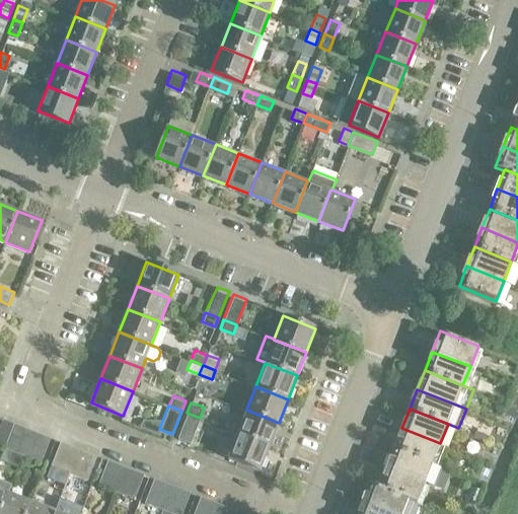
[(246,410),(237,433),(270,446),(279,423),(246,410)]
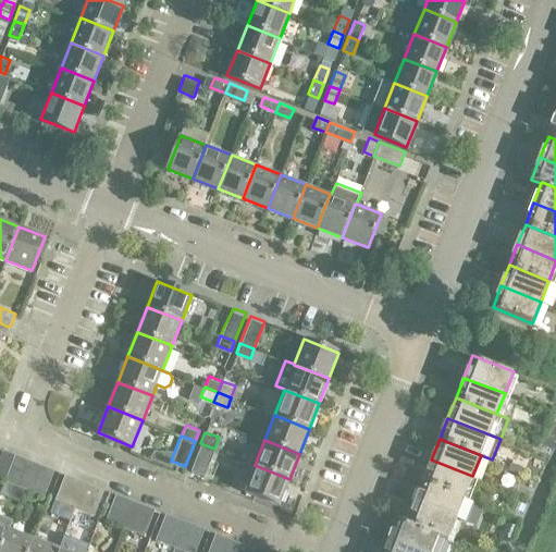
[(200,443),(190,468),(205,474),(214,449),(200,443)]
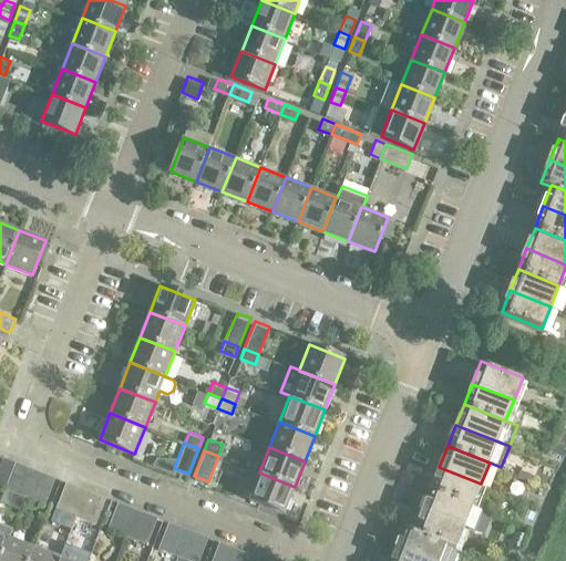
[(4,487),(18,492),(29,465),(16,459),(4,487)]
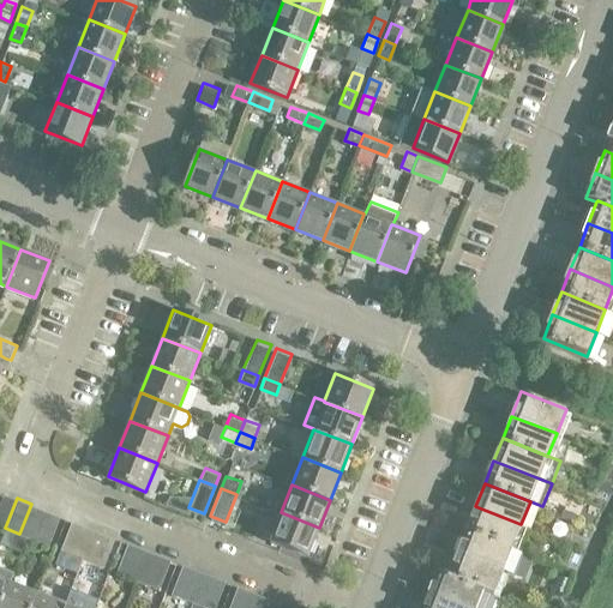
[(19,534),(34,540),(46,510),(31,504),(19,534)]
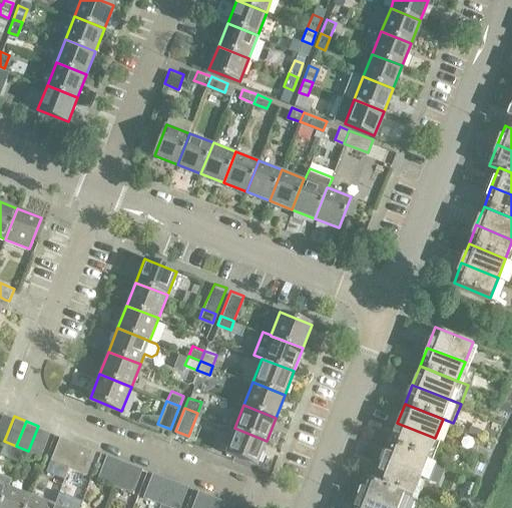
[(397,423),(390,442),(428,457),(435,438),(397,423)]
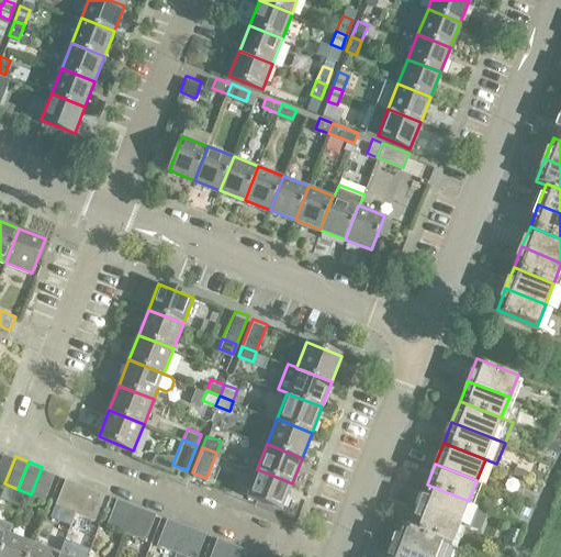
[(44,500),(55,472),(42,467),(31,494),(44,500)]
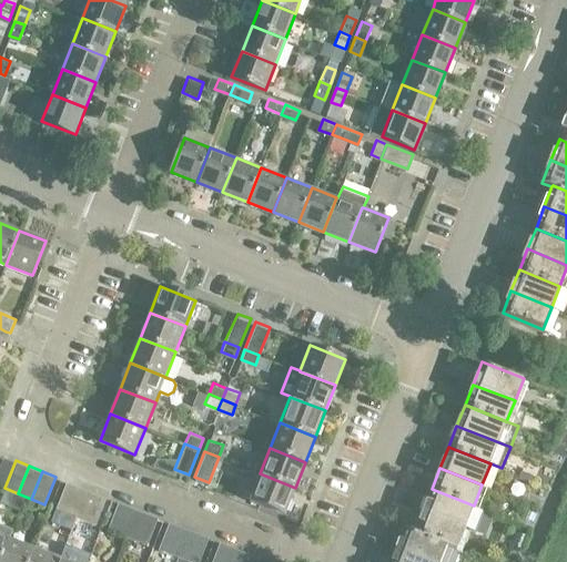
[(285,513),(295,488),(260,473),(250,500),(285,513)]
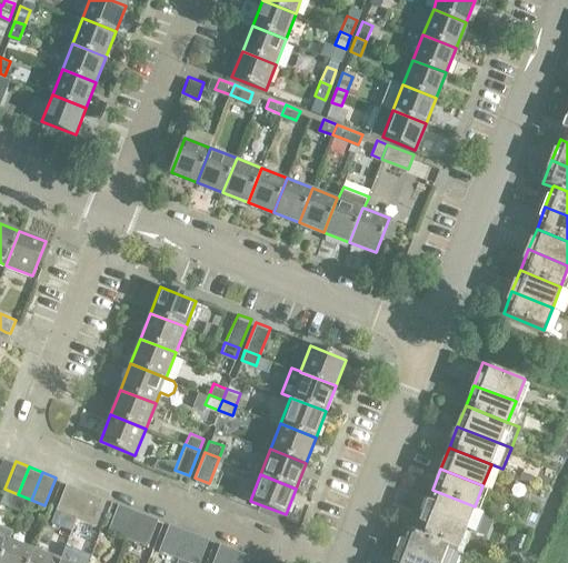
[(55,509),(69,514),(80,486),(66,481),(55,509)]
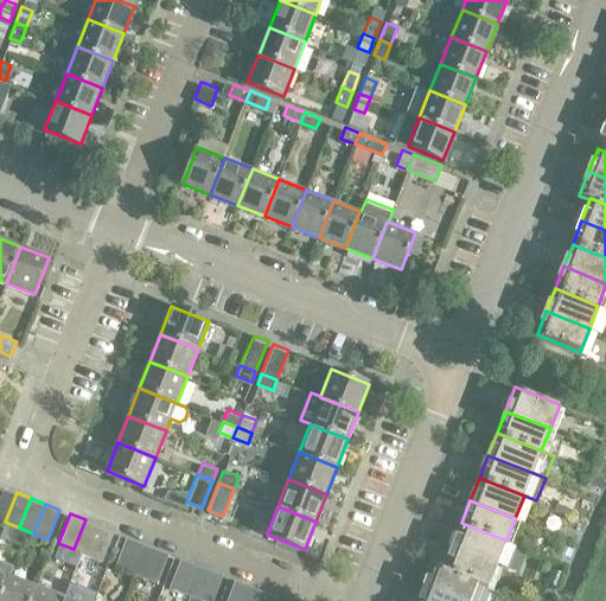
[(74,549),(88,555),(100,525),(85,519),(74,549)]
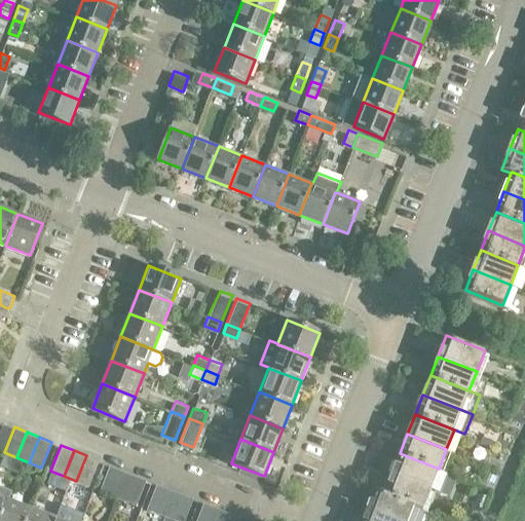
[(400,453),(391,473),(430,488),(439,469),(400,453)]
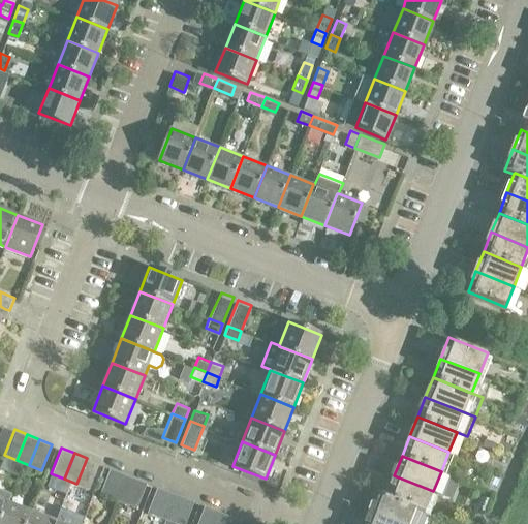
[(89,489),(99,463),(87,458),(76,484),(89,489)]
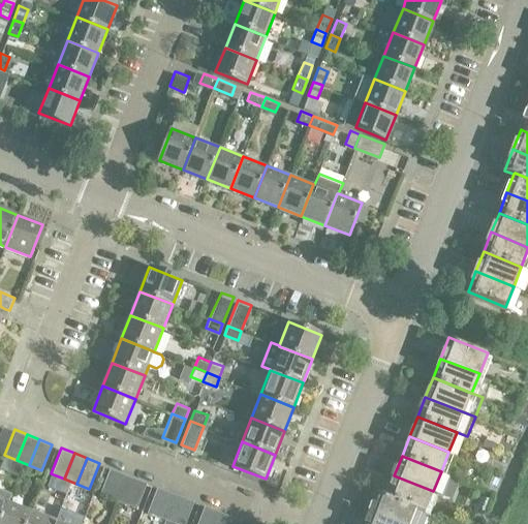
[(100,492),(113,497),(122,472),(110,467),(100,492)]
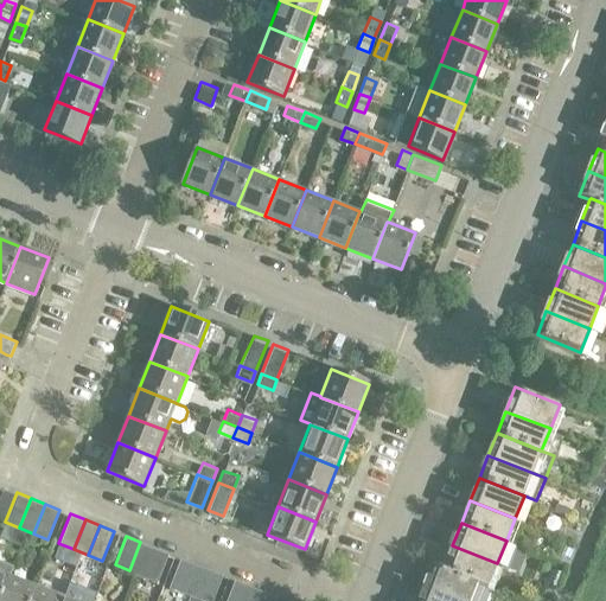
[(129,570),(144,575),(154,548),(140,542),(129,570)]
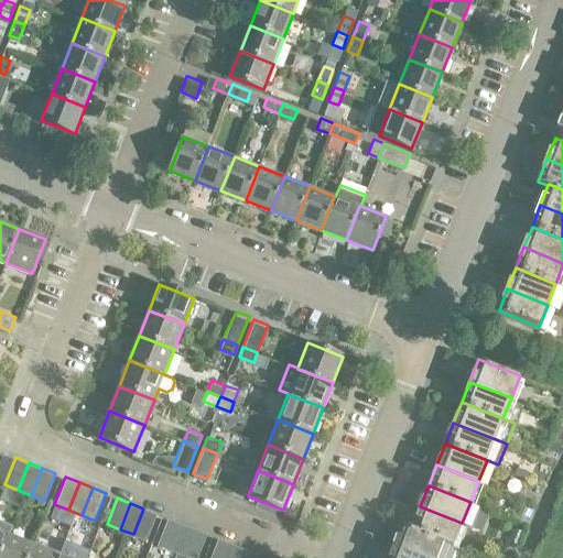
[(453,545),(462,523),(420,506),(412,527),(412,528),(444,540),(443,542),(453,545)]
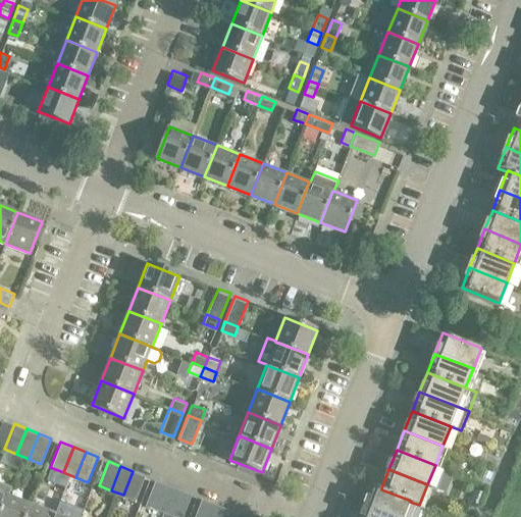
[(135,500),(145,475),(133,471),(123,495),(135,500)]
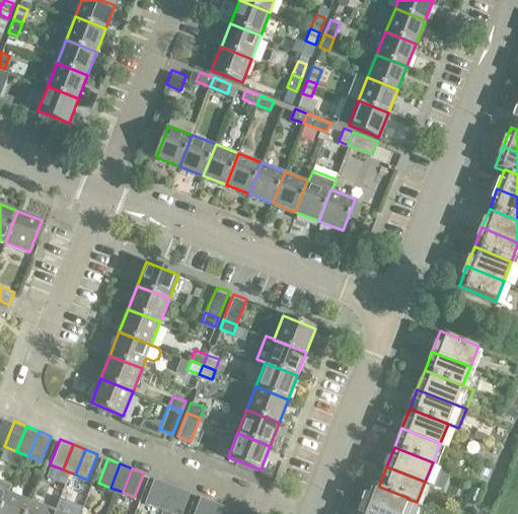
[(0,476),(0,510),(7,493),(12,482),(0,476)]
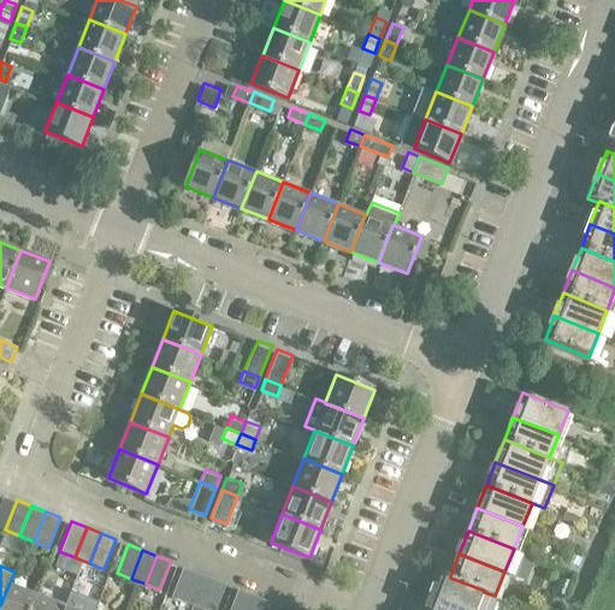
[(171,594),(184,599),(196,572),(182,566),(171,594)]
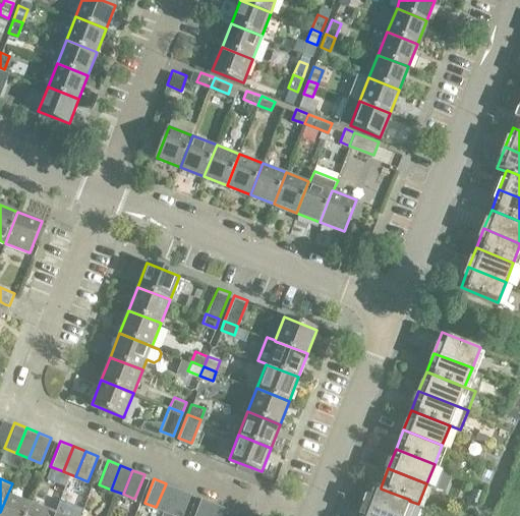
[(156,507),(169,512),(178,489),(166,483),(156,507)]
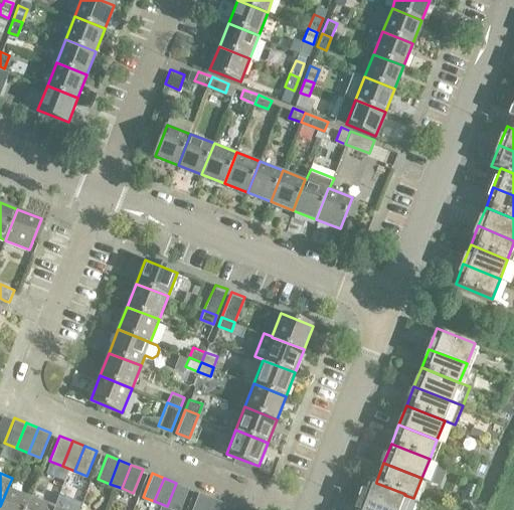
[(367,479),(359,498),(388,509),(398,509),(404,495),(405,494),(376,483),(376,482),(367,479)]
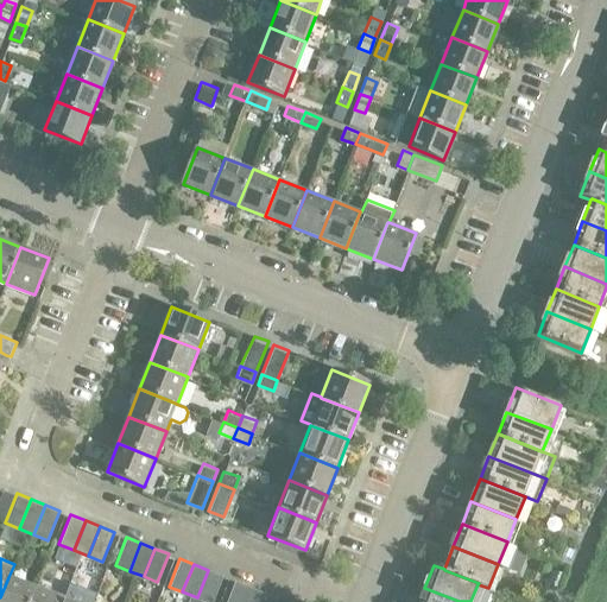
[(208,601),(212,601),(222,575),(208,570),(197,597),(208,601)]
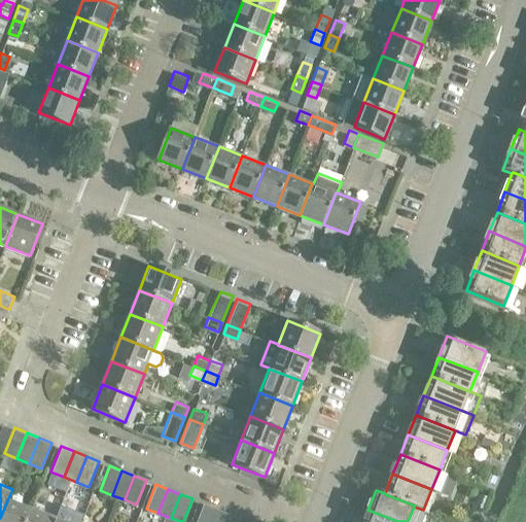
[(0,518),(0,521),(26,521),(31,510),(7,500),(0,518)]
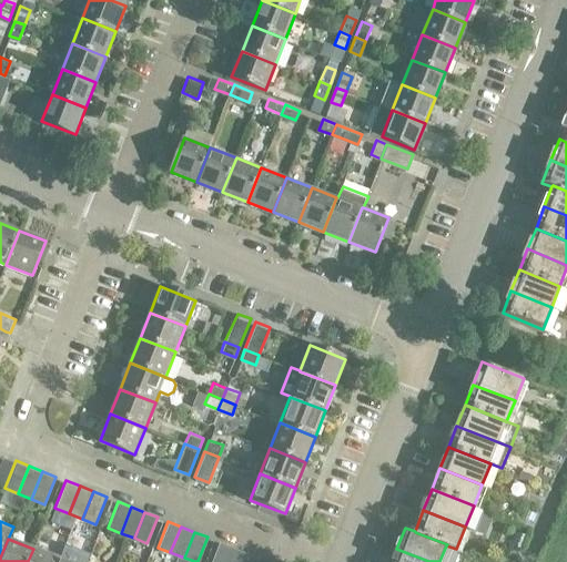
[(211,561),(225,561),(232,547),(219,541),(211,561)]
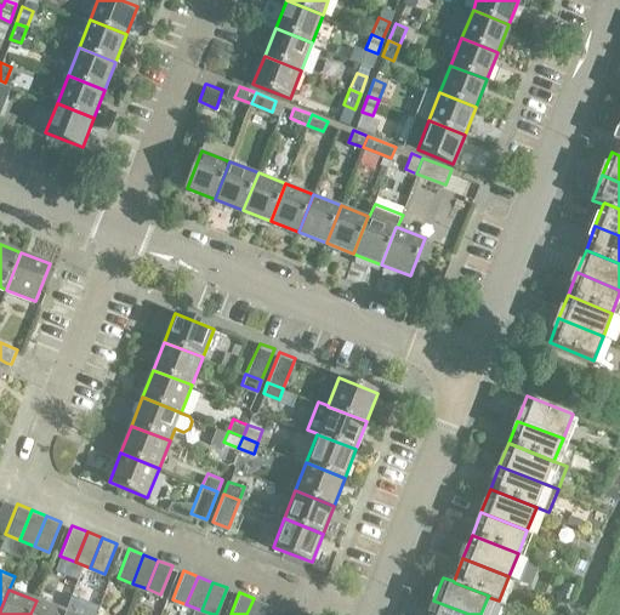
[(246,614),(265,614),(269,604),(254,598),(246,614)]
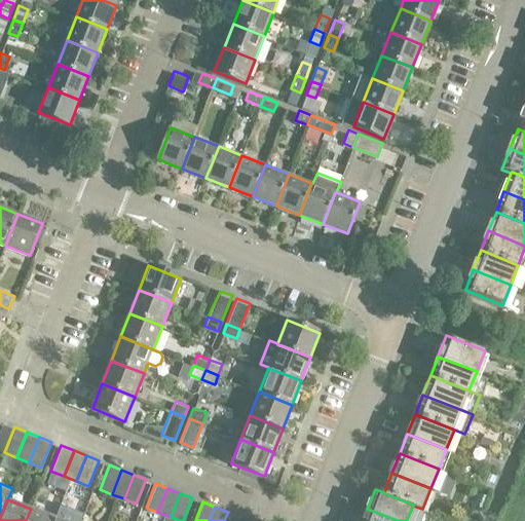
[(52,520),(54,517),(31,509),(26,520),(52,520)]
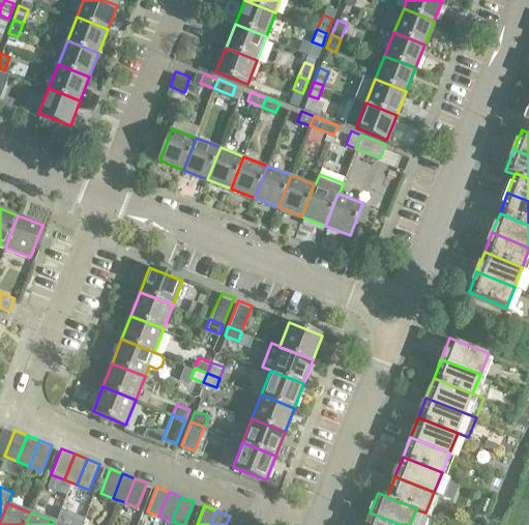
[(400,524),(370,513),(364,524),(400,524)]
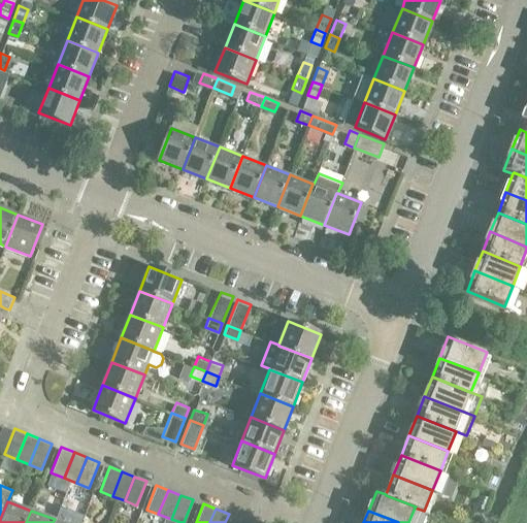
[(239,522),(241,519),(229,514),(225,522),(239,522)]
